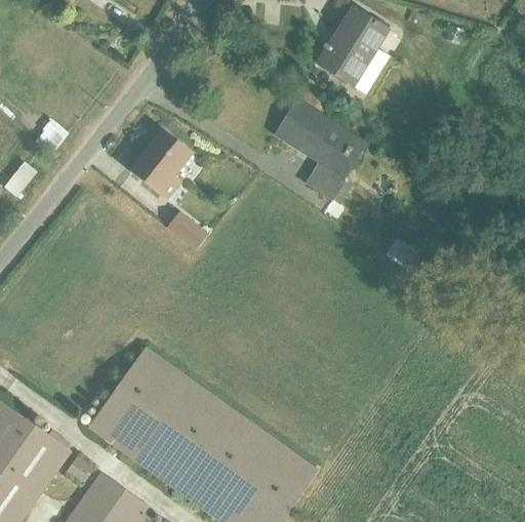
[(51,0),(65,9),(71,0),(51,0)]
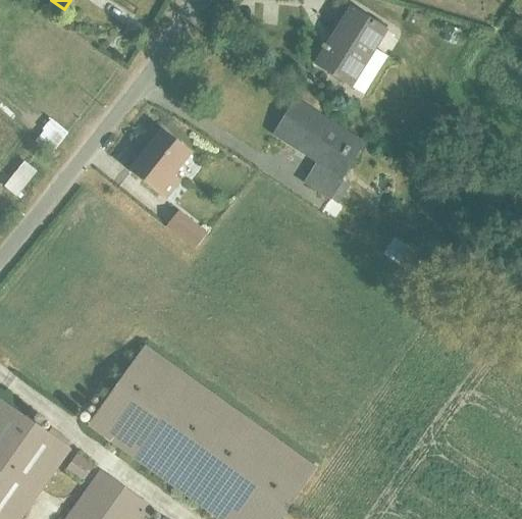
[(350,4),(313,63),(357,91),(382,50),(377,47),(388,29),(350,4)]
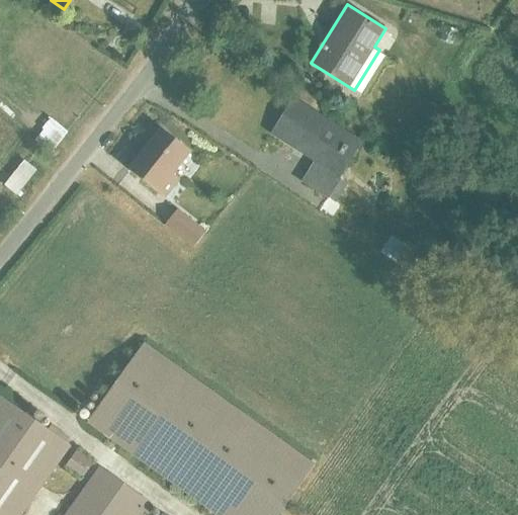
[(314,160),(300,180),(328,197),(329,196),(335,200),(346,182),(340,179),(341,177),(340,176),(362,140),(292,96),(270,133),(314,160)]
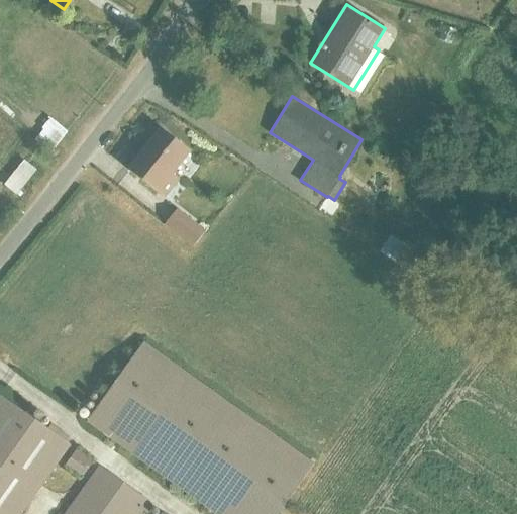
[(160,125),(126,166),(164,197),(180,178),(174,173),(191,151),(160,125)]
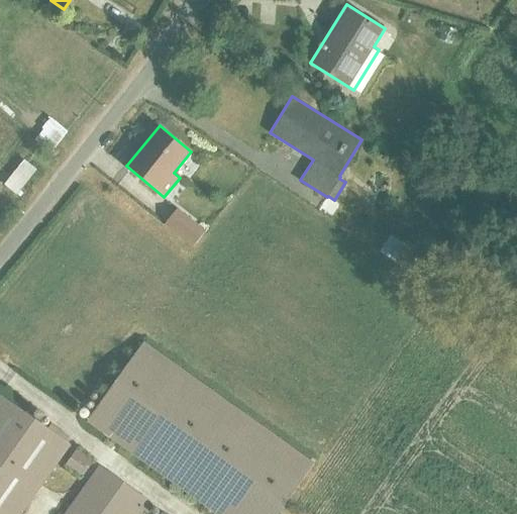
[(24,159),(4,183),(16,193),(36,169),(24,159)]
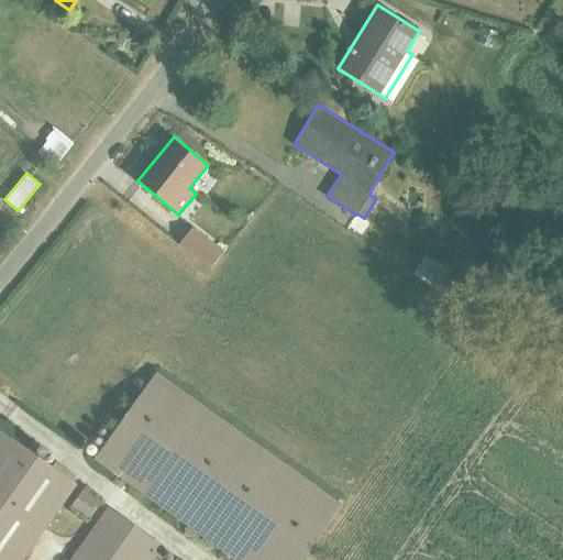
[(220,250),(190,226),(179,241),(208,266),(220,250)]
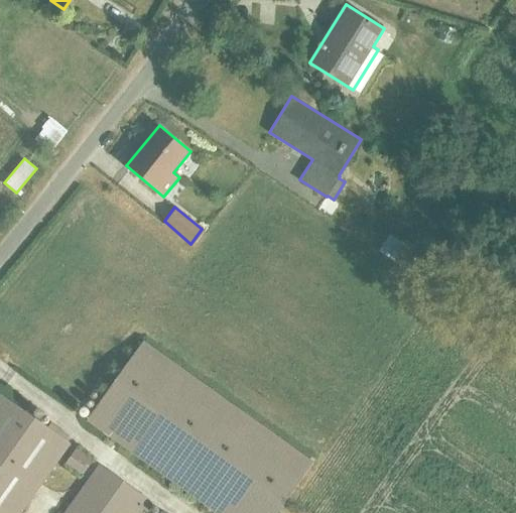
[(389,233),(377,252),(394,262),(399,253),(401,253),(407,245),(389,233)]
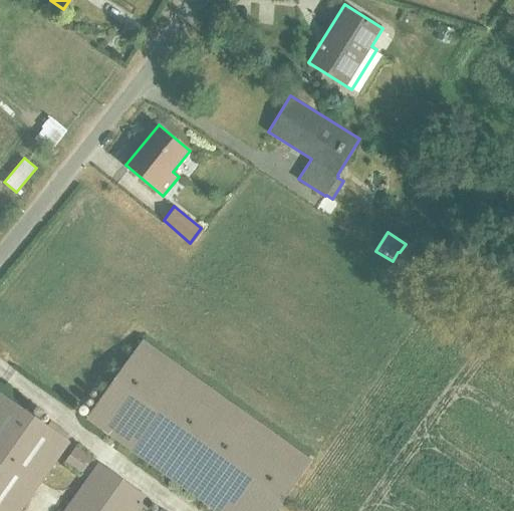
[(144,338),(86,418),(217,510),(274,510),(312,459),(144,338)]
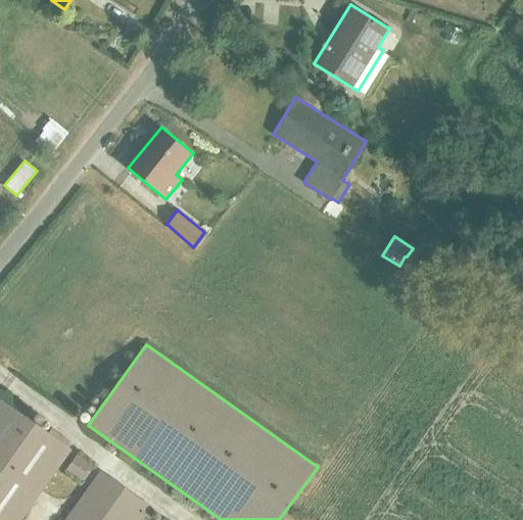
[(0,519),(21,519),(73,450),(0,397),(0,519)]
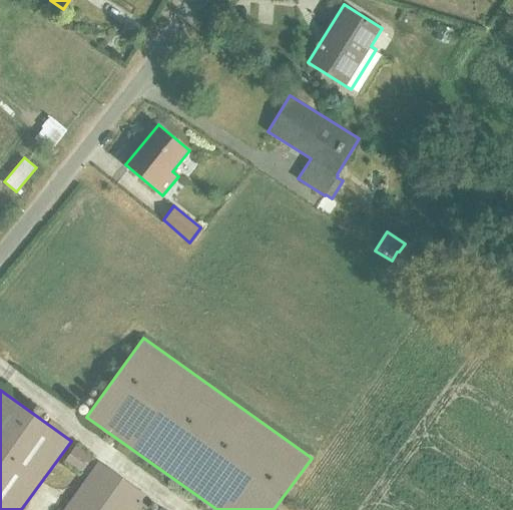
[(92,456),(76,444),(65,460),(81,471),(92,456)]
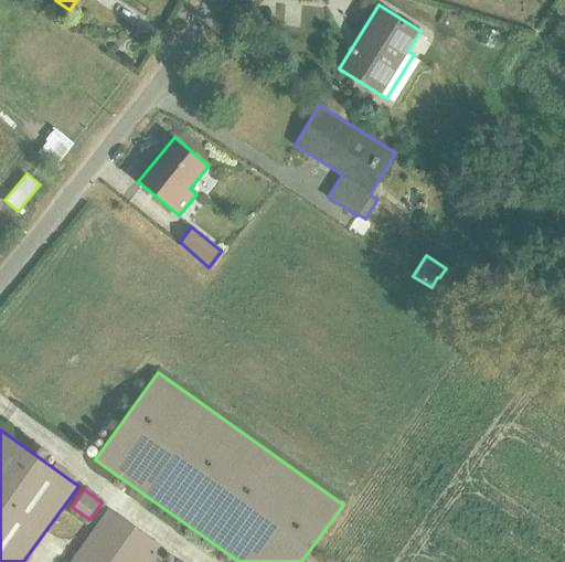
[(149,561),(162,545),(108,507),(68,561),(149,561)]
